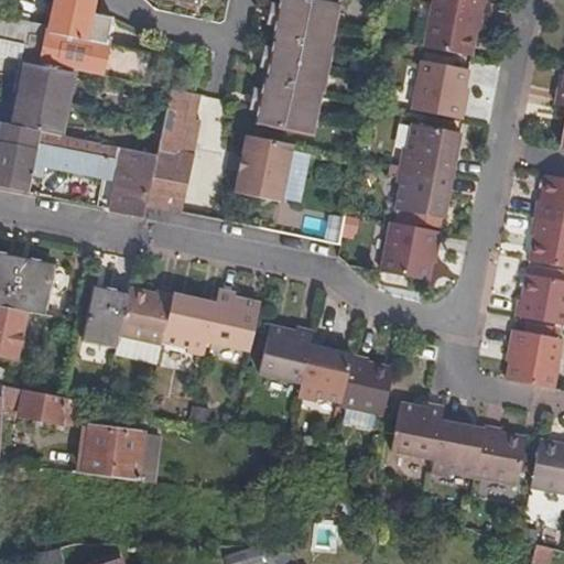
[(0,15),(0,55),(22,60),(31,62),(78,71),(147,84),(152,52),(108,43),(114,18),(91,12),(94,0),(54,0),(49,26),(0,15)]
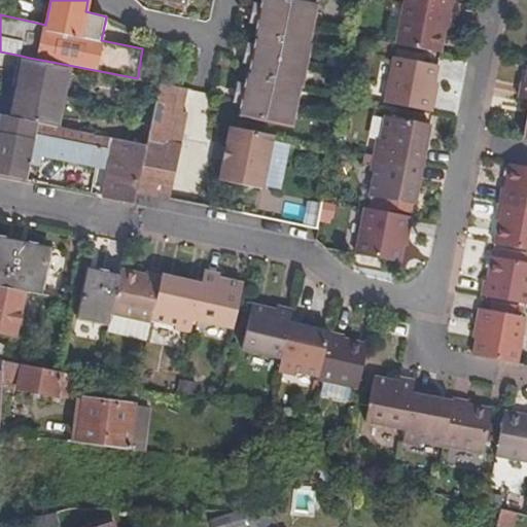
[(265,0),(256,37),(258,37),(304,46),(312,10),(265,0)]
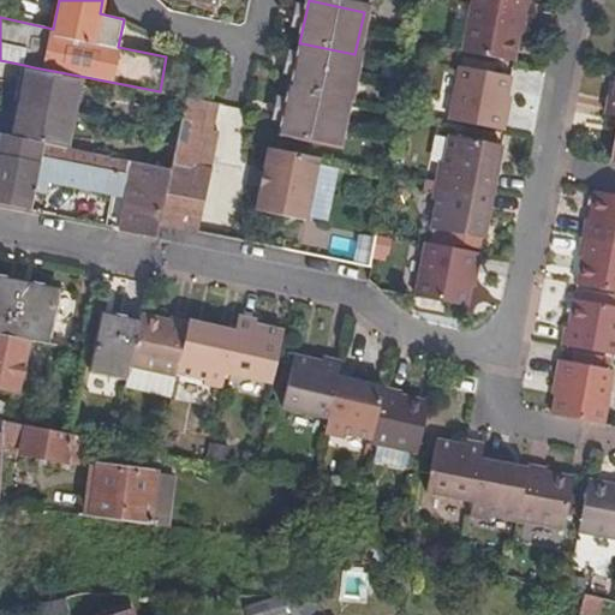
[(473,0),(472,7),(531,19),(535,3),(529,0),(473,0)]
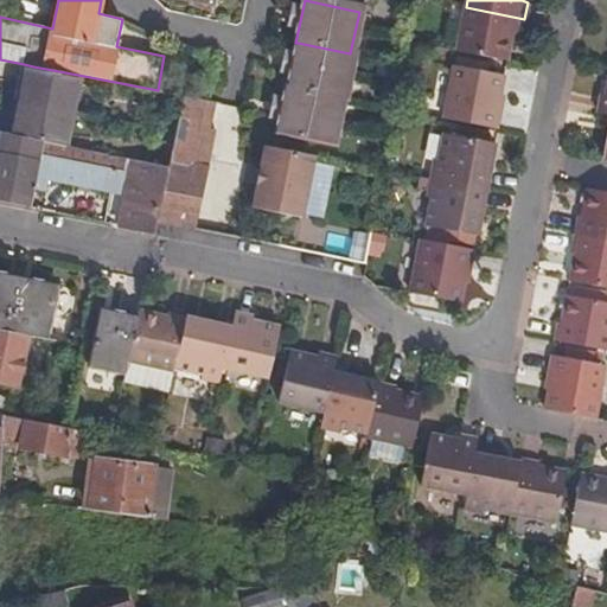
[(521,37),(524,19),(466,7),(457,53),(508,64),(515,36),(521,37)]
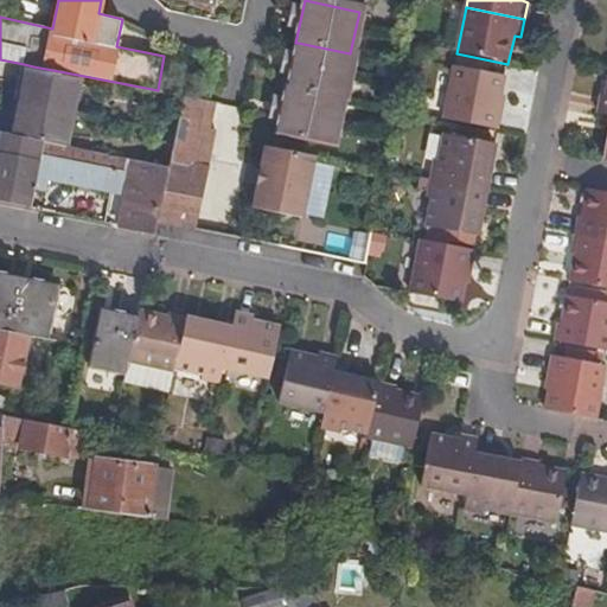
[(343,93),(344,94),(353,55),(350,53),(298,43),(289,82),(343,93)]
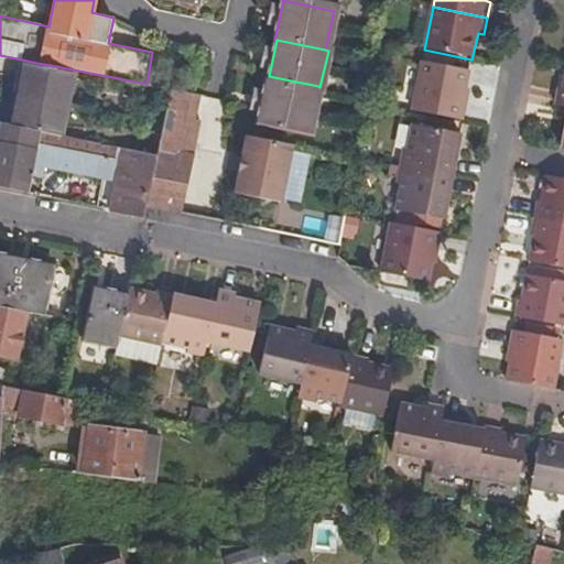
[(204,49),(180,44),(171,88),(194,93),(204,49)]
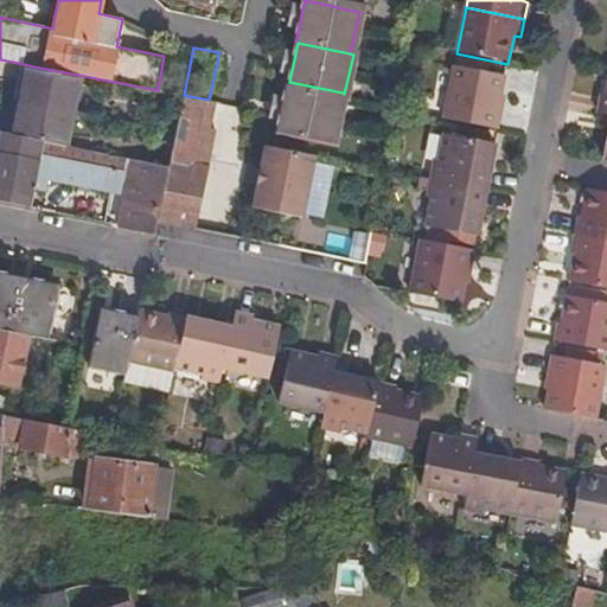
[(33,66),(24,64),(17,100),(26,101),(33,66)]
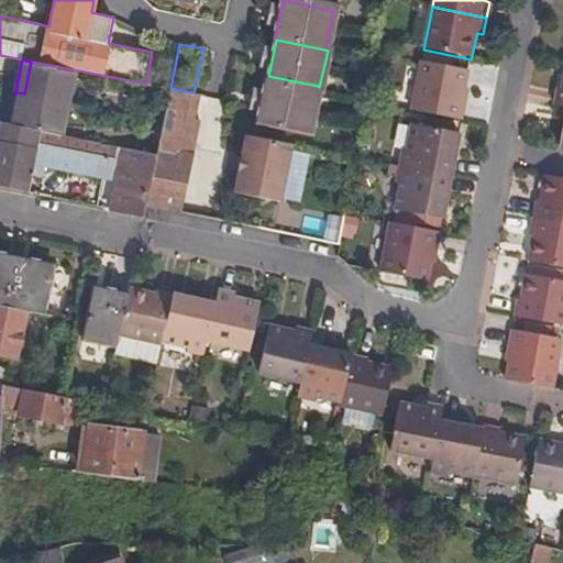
[(72,102),(78,70),(31,62),(24,94),(72,102)]
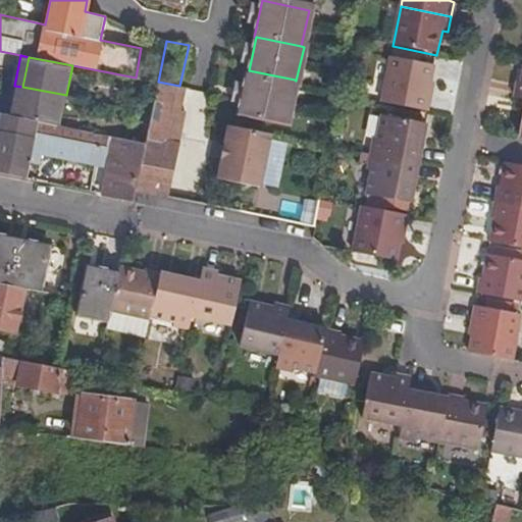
[(429,97),(434,68),(390,59),(382,103),(429,113),(433,98),(429,97)]
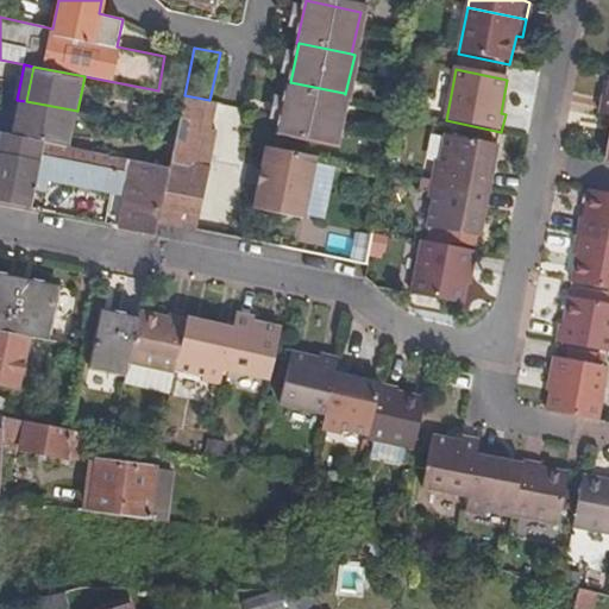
[(290,82),(288,82),(281,123),(336,133),(344,93),(290,82)]
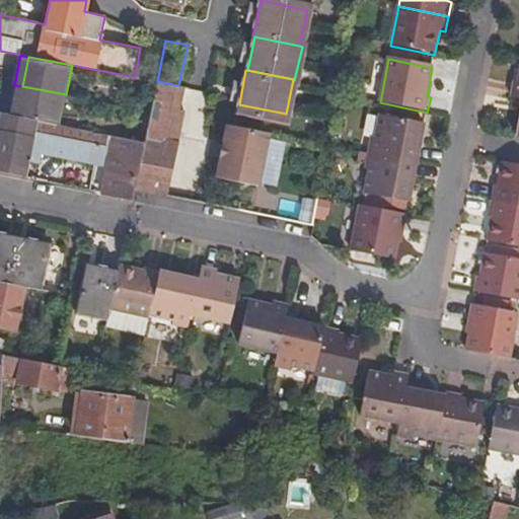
[(144,139),(134,188),(167,195),(183,115),(172,113),(178,85),(157,81),(144,139)]
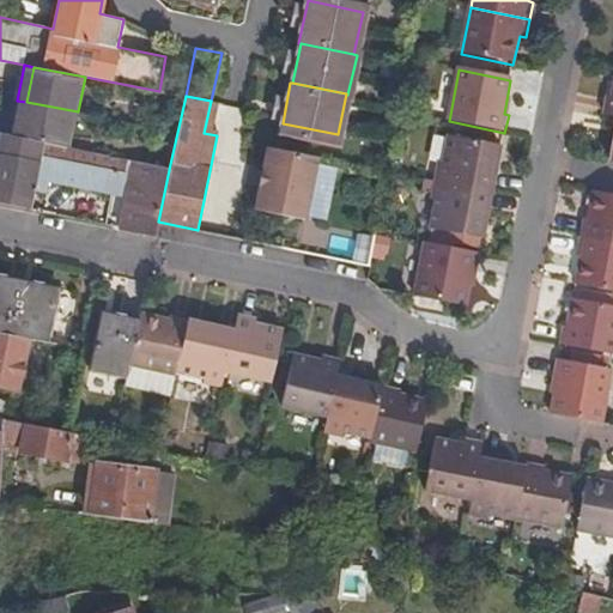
[(17,101),(10,137),(20,139),(26,102),(17,101)]
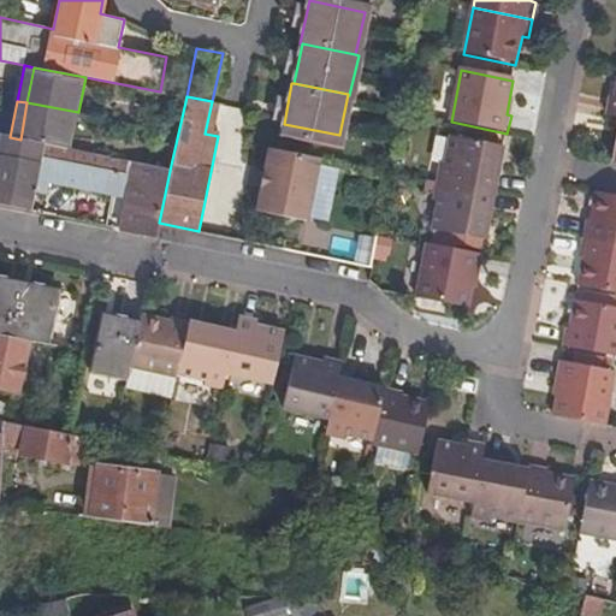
[(21,140),(72,148),(78,112),(27,102),(21,140)]
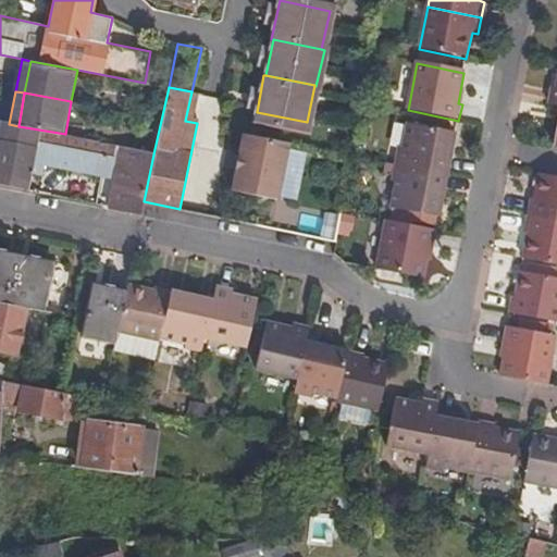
[(409,125),(443,132),(445,124),(412,115),(409,125)]
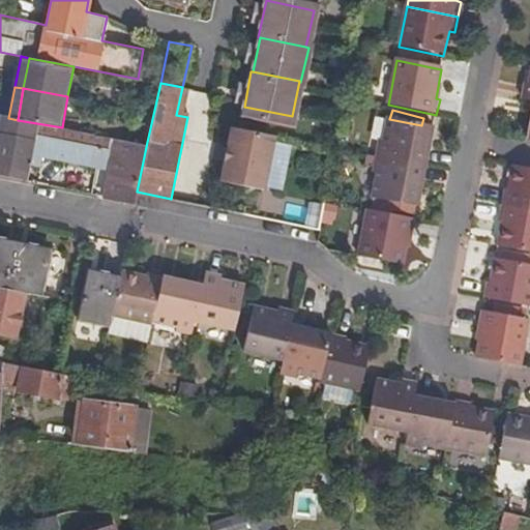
[(8,118),(0,116),(0,173),(27,179),(30,166),(39,168),(40,155),(110,169),(106,196),(135,202),(137,192),(147,142),(62,127),(18,120),(8,118)]
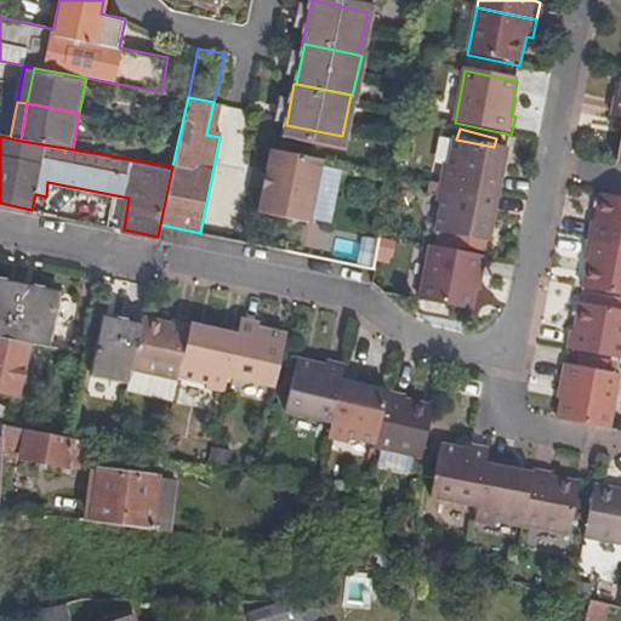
[(508,151),(494,147),(456,140),(451,167),(445,167),(442,183),(500,195),(508,151)]
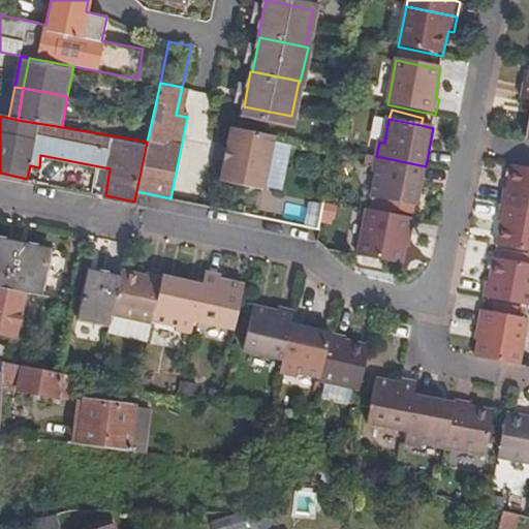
[(275,135),(229,126),(218,181),(263,190),(275,135)]
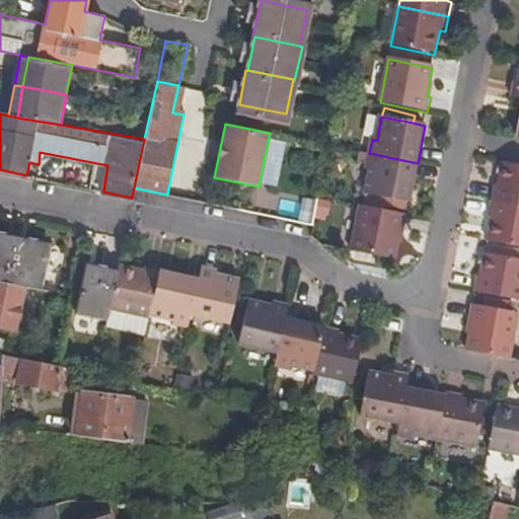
[(410,202),(418,163),(369,153),(367,167),(371,168),(367,192),(410,202)]
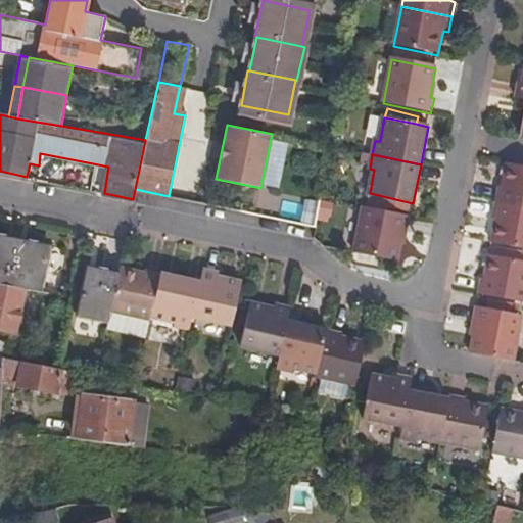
[(498,203),(522,208),(522,168),(511,165),(505,191),(502,191),(498,203)]
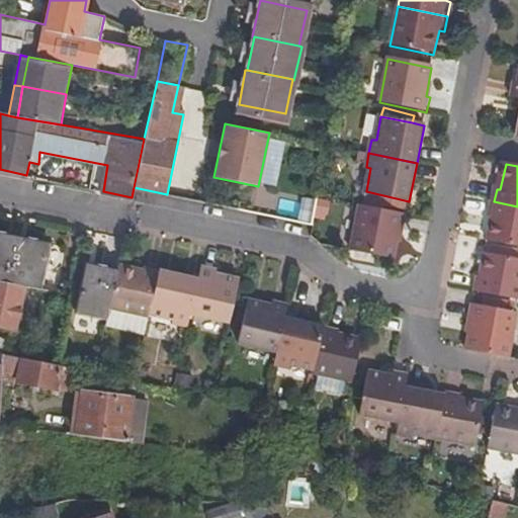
[(517,206),(494,201),(491,217),(495,219),(489,240),(517,246),(517,206)]
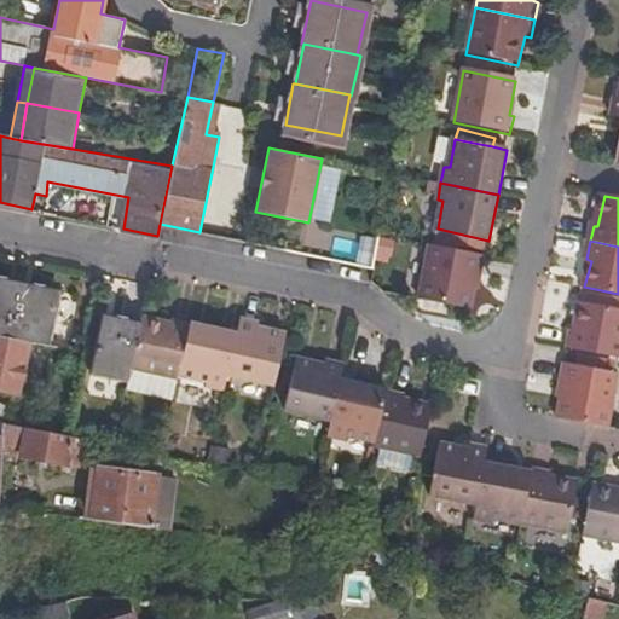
[(482,275),(486,255),(427,243),(417,298),(472,308),(479,275),(482,275)]
